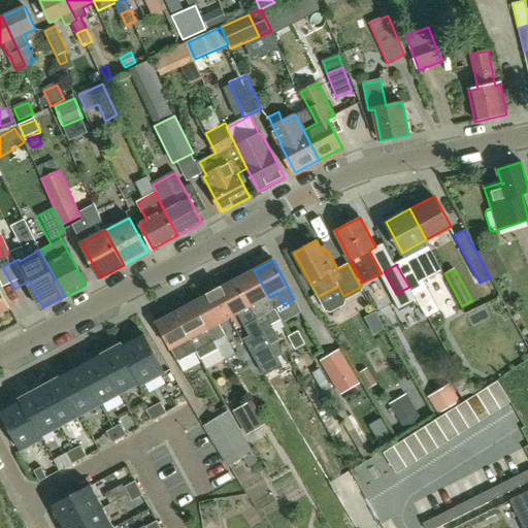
[(281,320),(275,309),(269,297),(254,270),(235,279),(260,325),(261,326),(271,344),(278,340),(271,325),(281,320)]
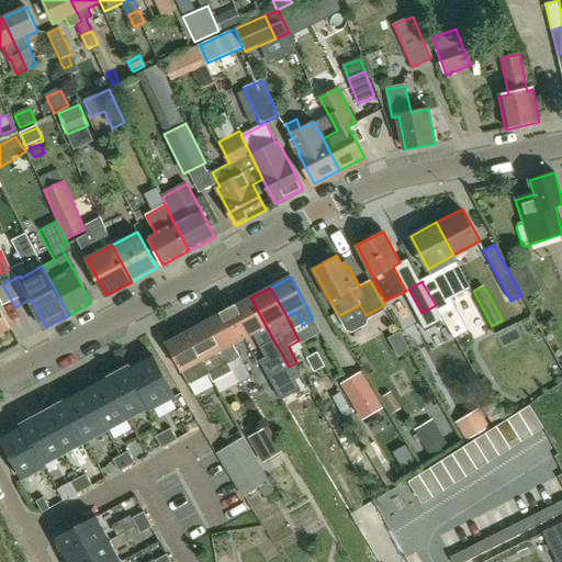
[(277,346),(250,298),(231,308),(246,337),(255,333),(265,351),(277,346)]
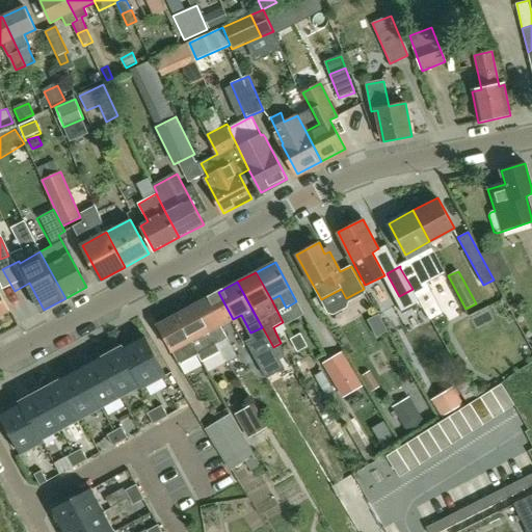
[(0,315),(9,311),(0,294),(0,315)]
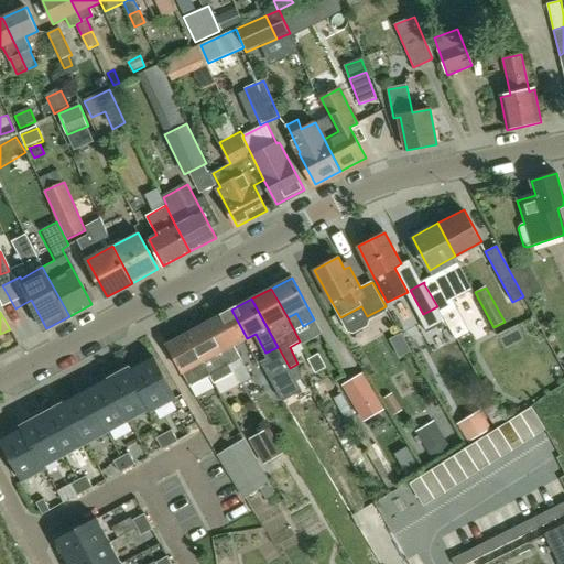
[(240,384),(251,379),(240,359),(234,346),(242,340),(227,312),(207,323),(234,373),(240,384)]
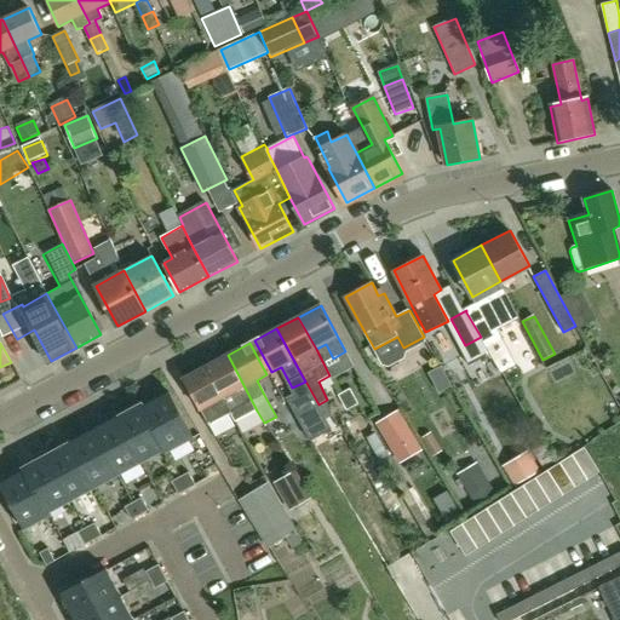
[(257,411),(228,355),(206,367),(230,413),(235,422),(257,411)]
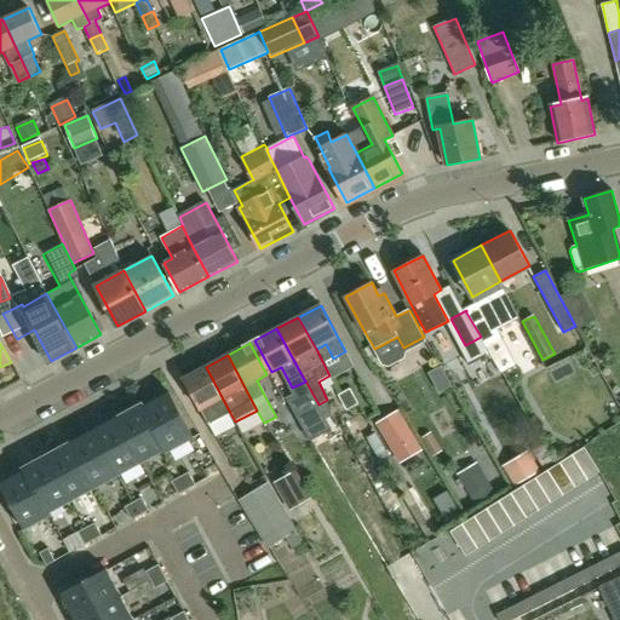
[(230,413),(206,367),(184,379),(208,424),(230,413)]
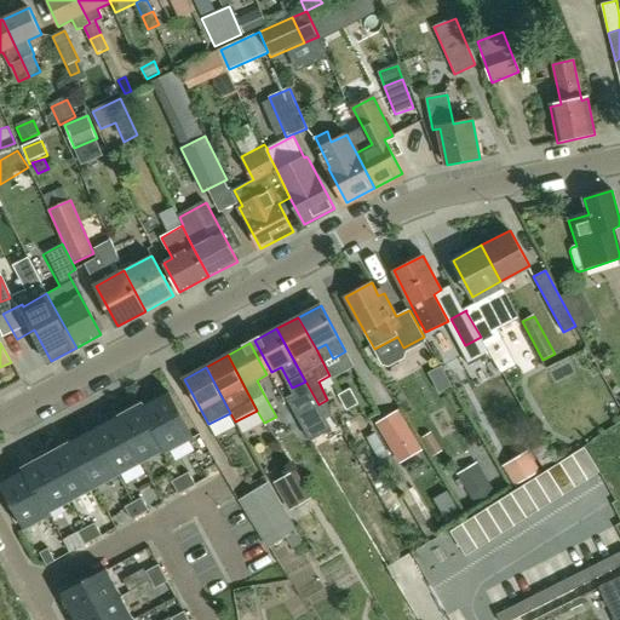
[(193,438),(168,392),(143,407),(166,449),(165,451),(166,453),(193,438)]
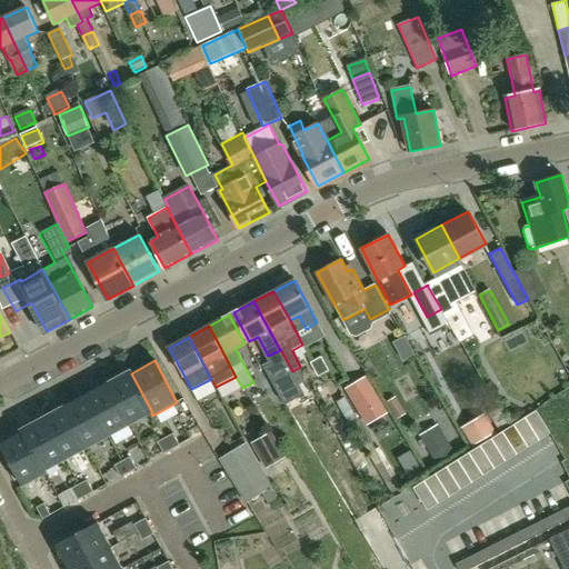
[(315,366),(322,380),(333,375),(326,360),(315,366)]
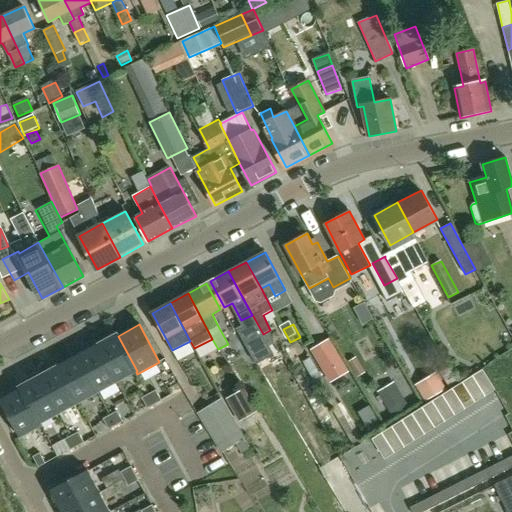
[(117,333),(97,344),(118,382),(136,372),(137,371),(118,336),(117,333)]
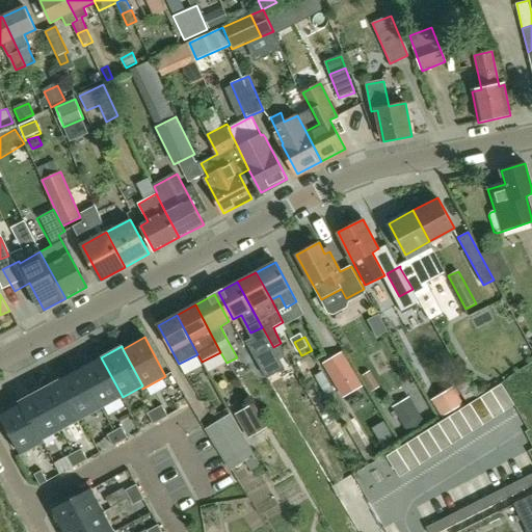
[(340,354),(325,363),(347,399),(362,391),(340,354)]
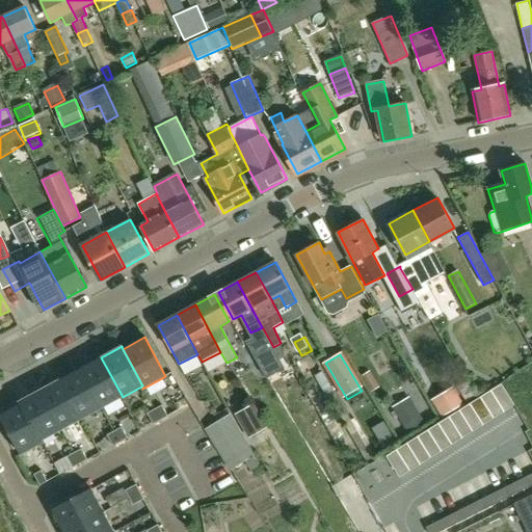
[(101,357),(81,369),(102,408),(123,397),(101,357)]
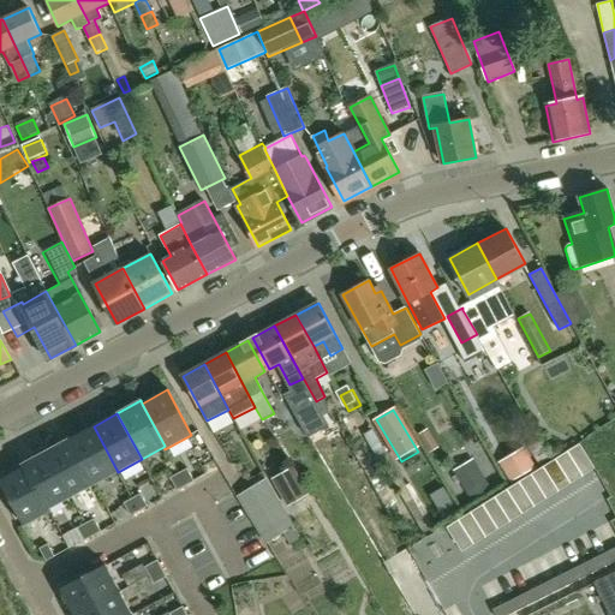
[(94,427),(70,439),(94,484),(118,472),(94,427)]
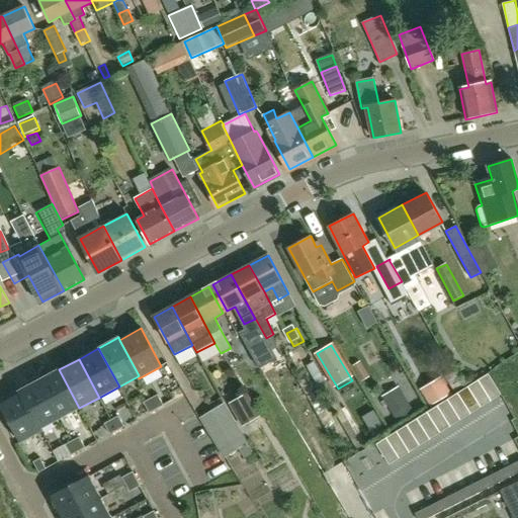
[(369,377),(359,362),(352,366),(361,382),(369,377)]
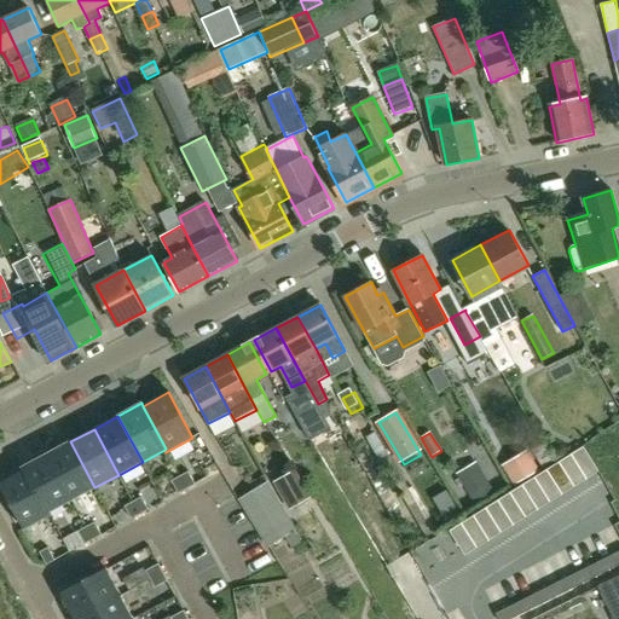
[(391,460),(375,434),(366,439),(382,466),(391,460)]
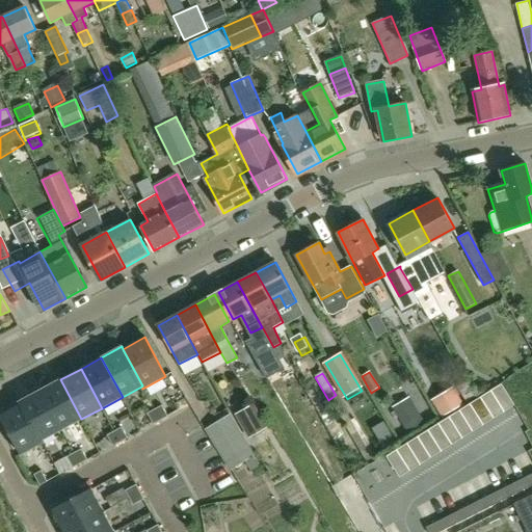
[(60,379),(40,391),(61,430),(81,419),(60,379)]
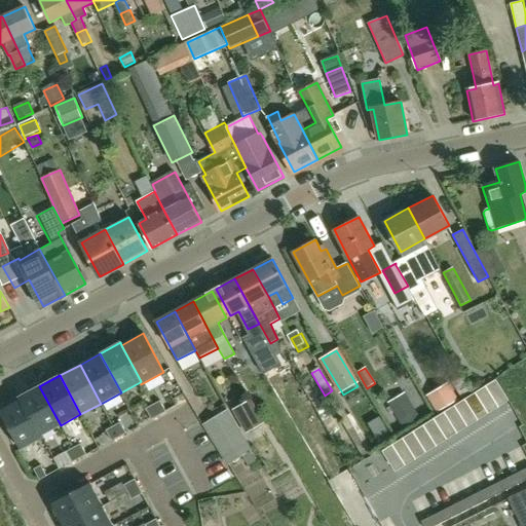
[(496,381),(495,380),(485,386),(498,407),(509,401),(496,381)]
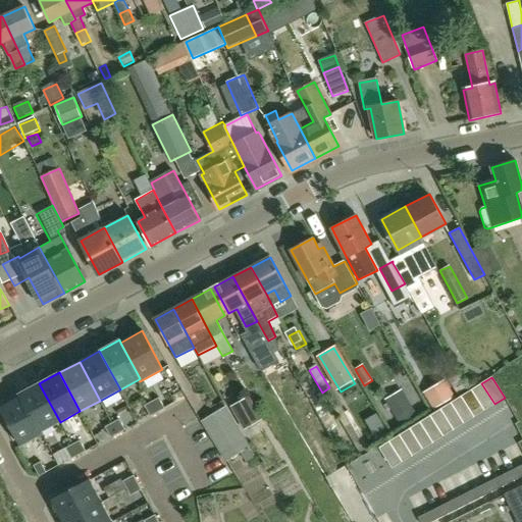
[(433,410),(454,398),(444,381),(424,394),(433,410)]
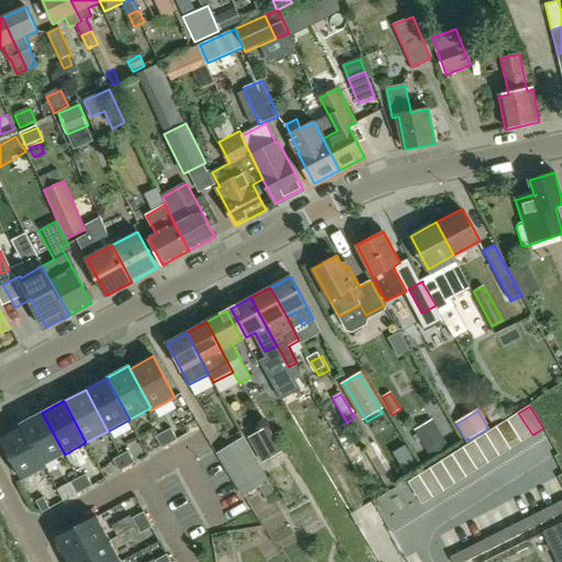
[(21,425),(22,427),(43,465),(44,464),(65,454),(42,413),(21,425)]
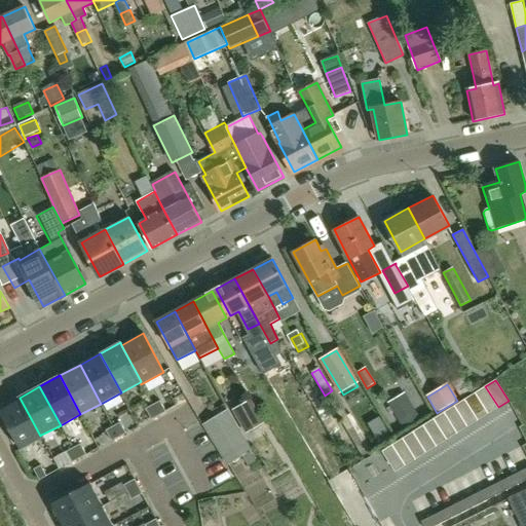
[(498,407),(485,386),(475,392),(488,414),(498,407)]
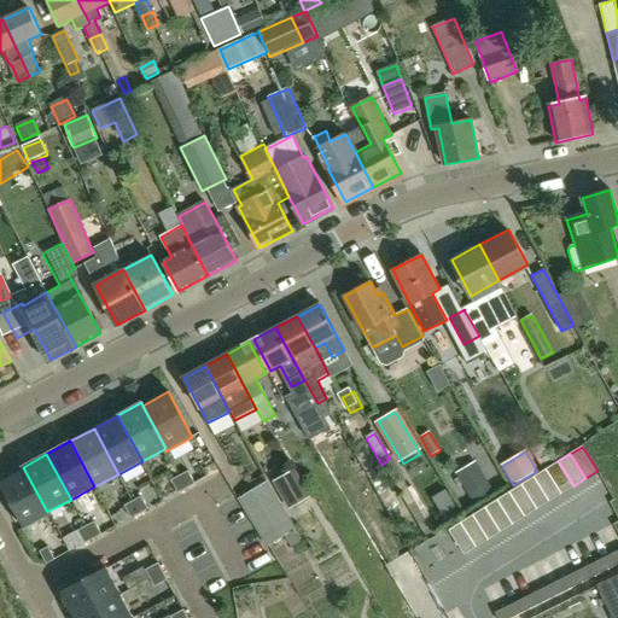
[(573,487),(558,461),(546,470),(561,494),(573,487)]
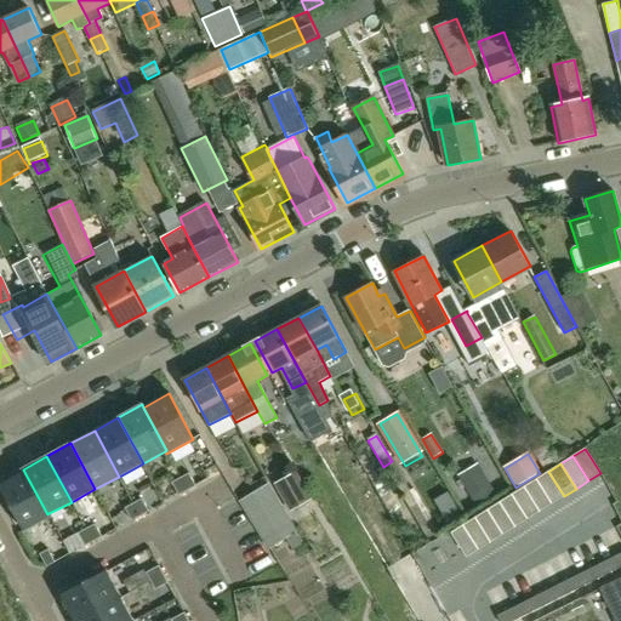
[(494,490),(479,466),(460,478),(476,502),(494,490)]
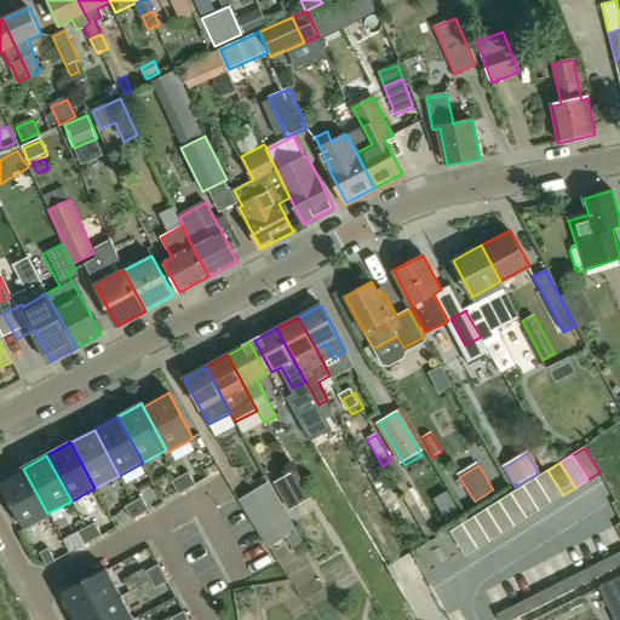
[(311,498),(296,470),(274,483),(290,511),(311,498)]
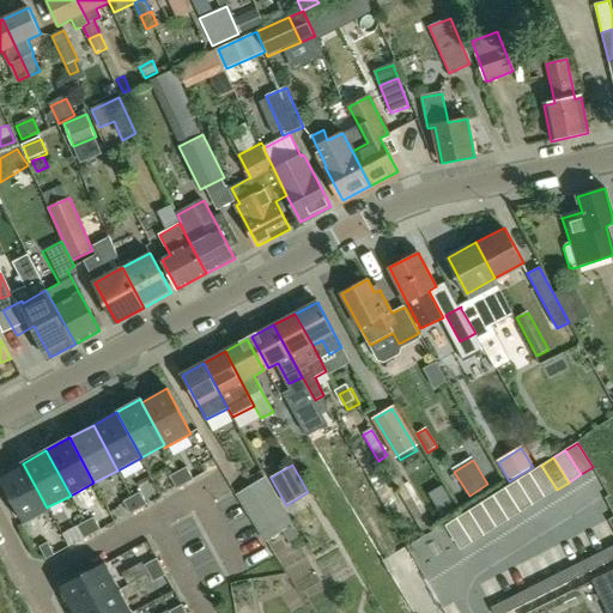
[(48,507),(47,508),(24,466),(0,478),(25,523),(50,510),(48,507)]
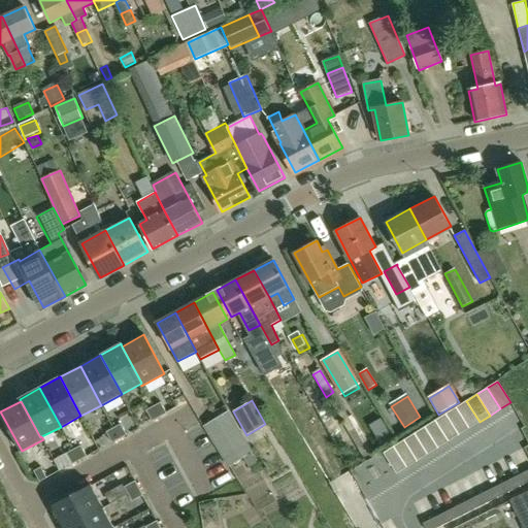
[(480,422),(466,401),(456,407),(469,428),(480,422)]
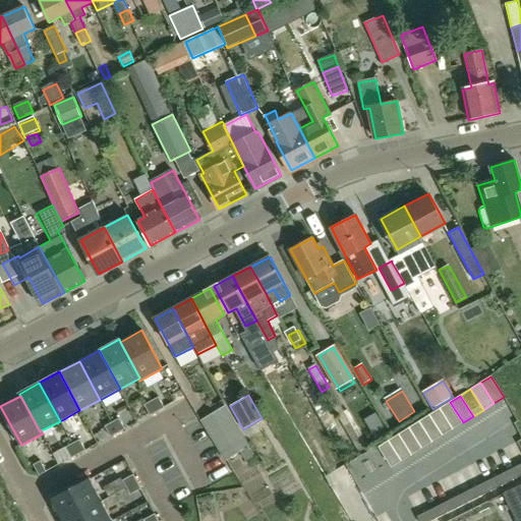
[(164,407),(159,397),(152,401),(157,412),(164,408),(164,407)]
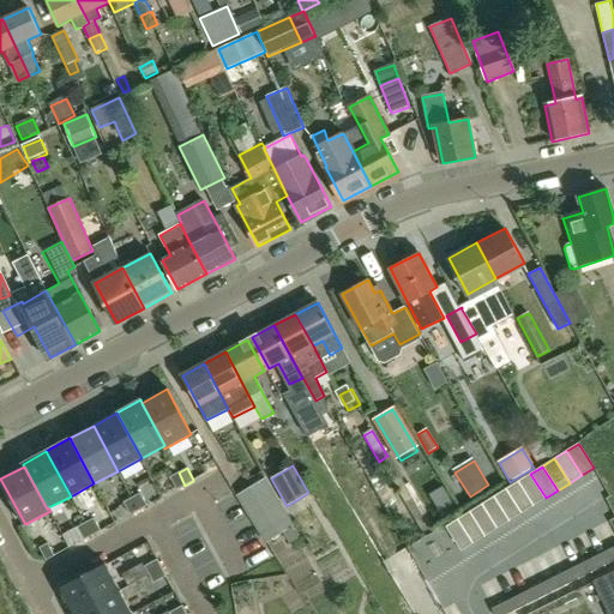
[(176,491),(185,486),(179,473),(169,477),(176,491)]
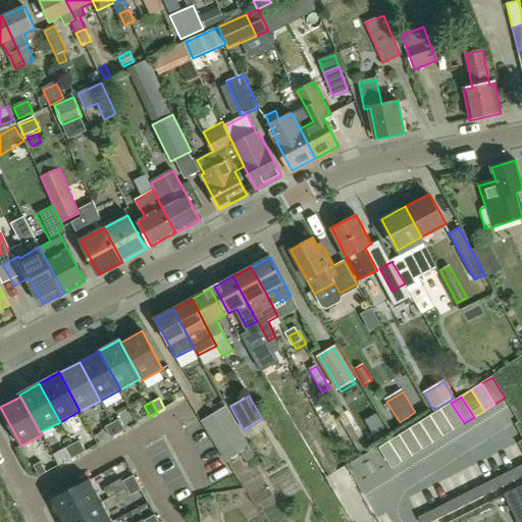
[(259,410),(265,420),(280,413),(274,402),(259,410)]
